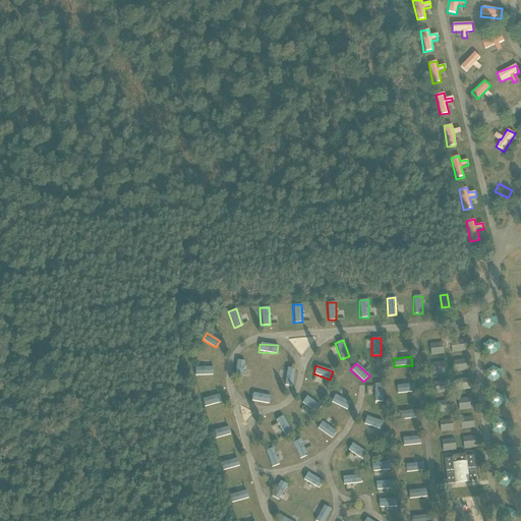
[(213,366),(195,367),(195,375),(213,374),(213,366)]
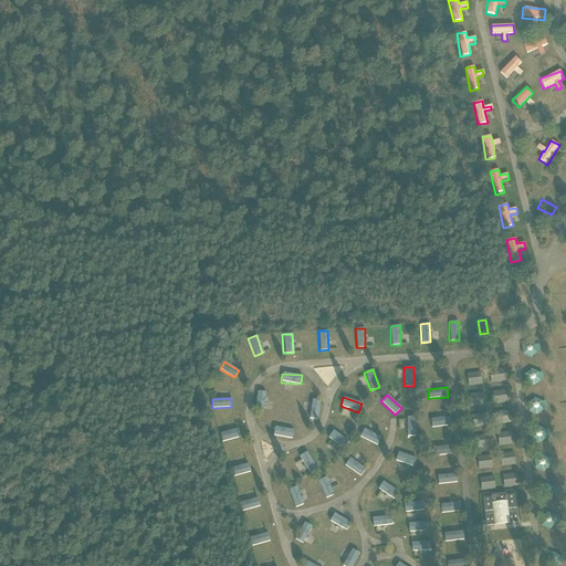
[(310,399),(308,419),(318,419),(318,400),(310,399)]
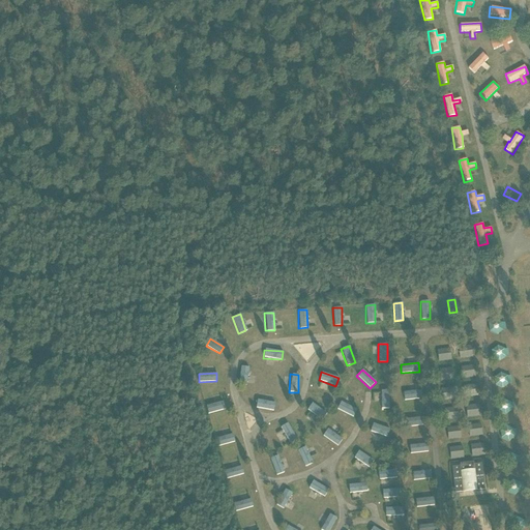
[(380,390),(380,408),(389,408),(389,390),(380,390)]
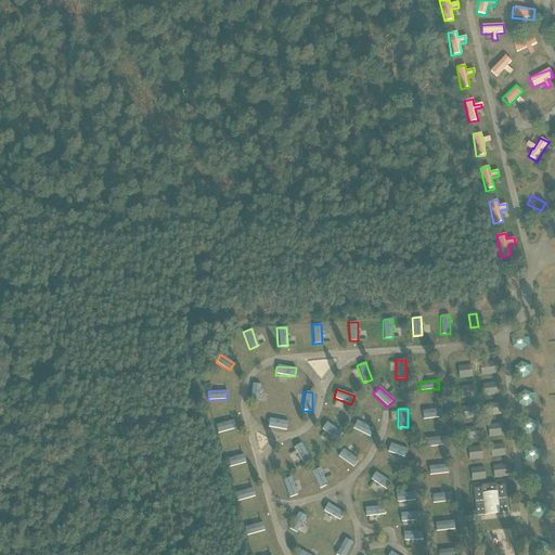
[(424,418),(439,417),(438,409),(423,410),(424,418)]
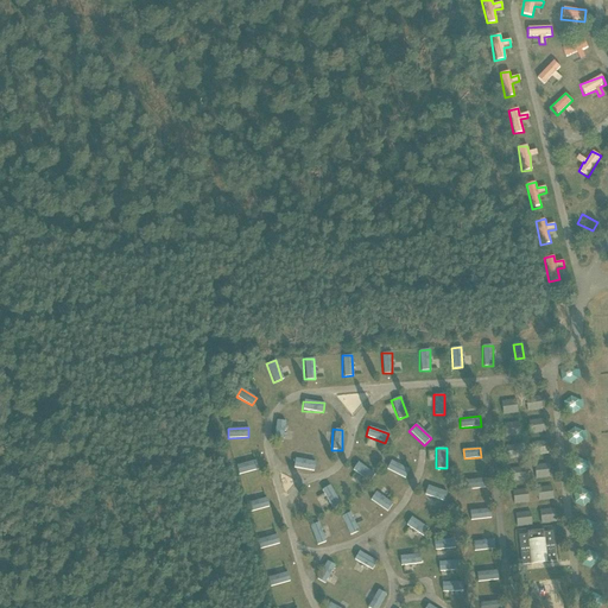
[(312,470),(314,462),(293,458),(292,467),(312,470)]
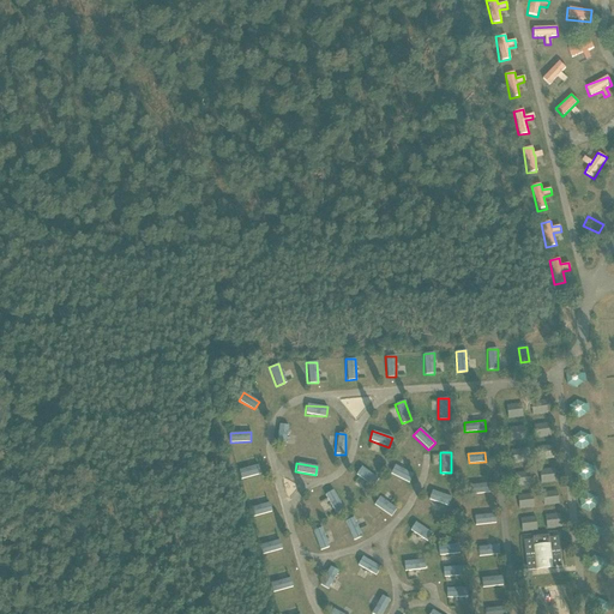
[(258,464),(238,470),(240,479),(262,474),(258,464)]
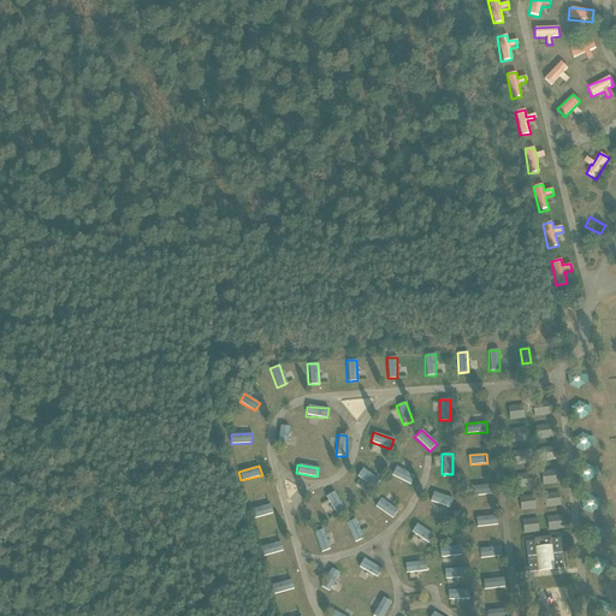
[(395,467),(391,475),(410,485),(415,477),(395,467)]
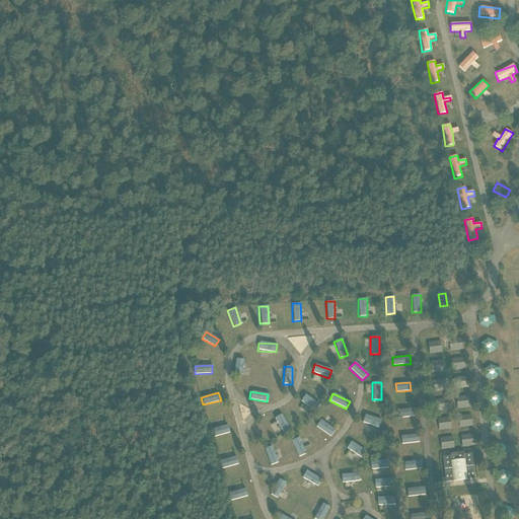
[(314,411),(318,403),(304,394),(300,401),(314,411)]
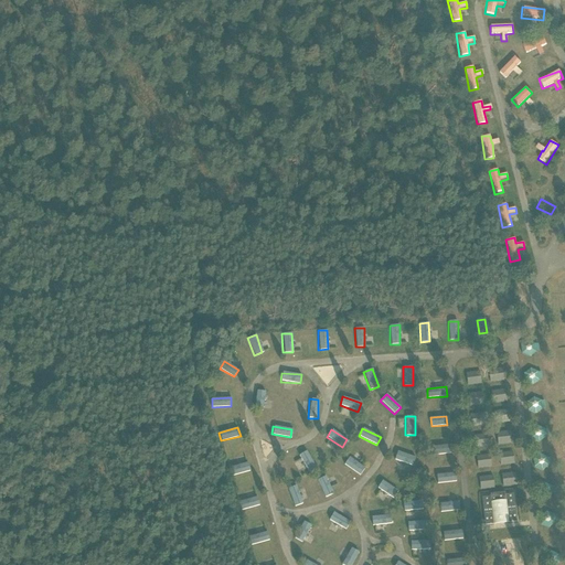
[(434,446),(435,455),(450,452),(449,444),(434,446)]
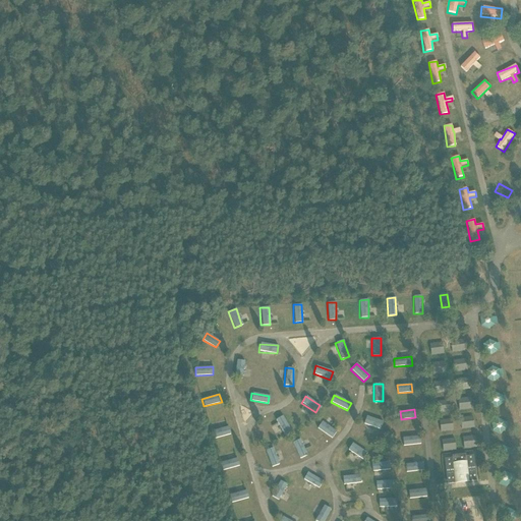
[(282,436),(290,432),(284,415),(276,418),(282,436)]
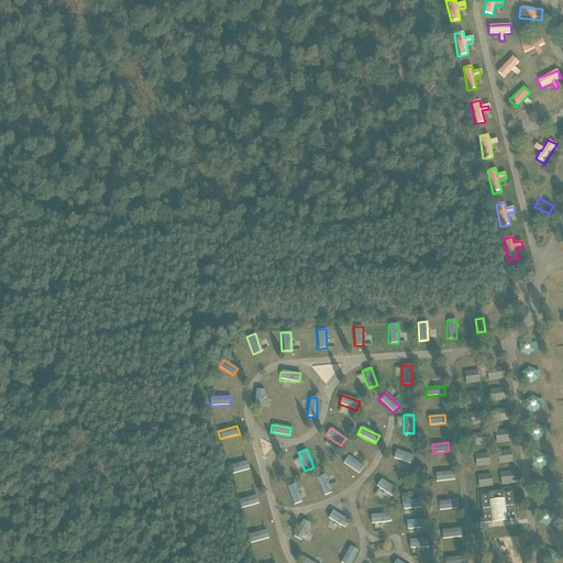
[(411,463),(414,454),(395,450),(393,459),(411,463)]
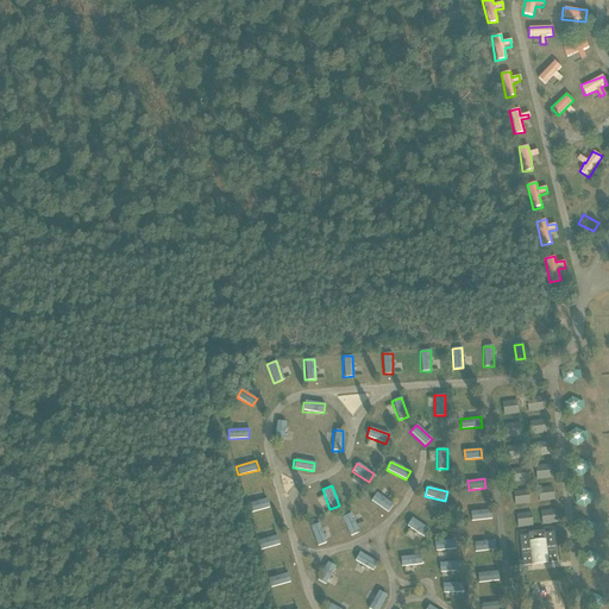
[(376,493),(370,500),(385,513),(391,506),(376,493)]
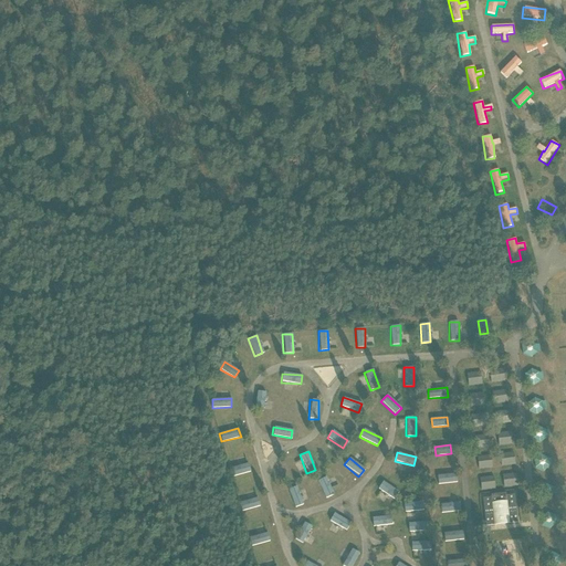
[(231,477),(250,472),(248,463),(229,468),(231,477)]
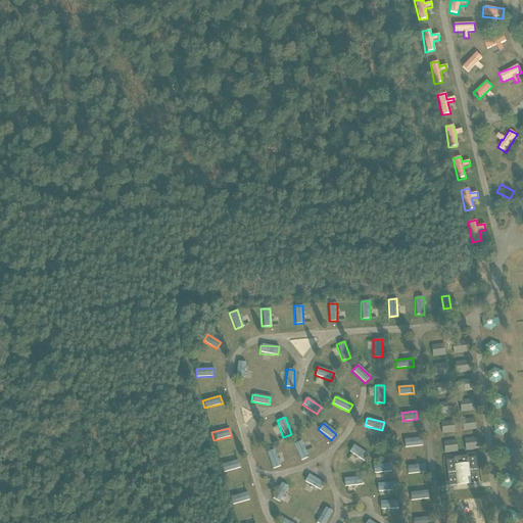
[(422,438),(405,438),(405,446),(422,446),(422,438)]
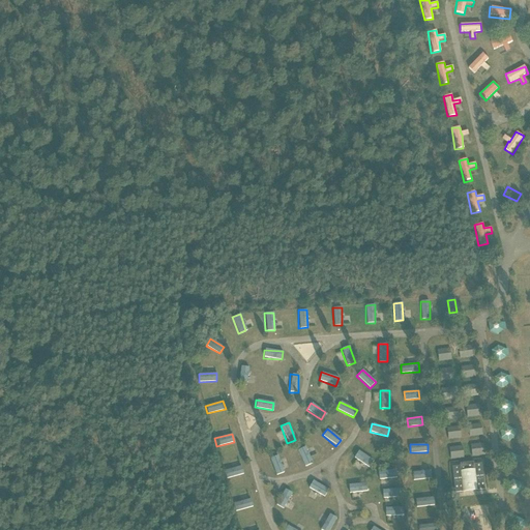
[(304,466),(312,463),(305,446),(297,449),(304,466)]
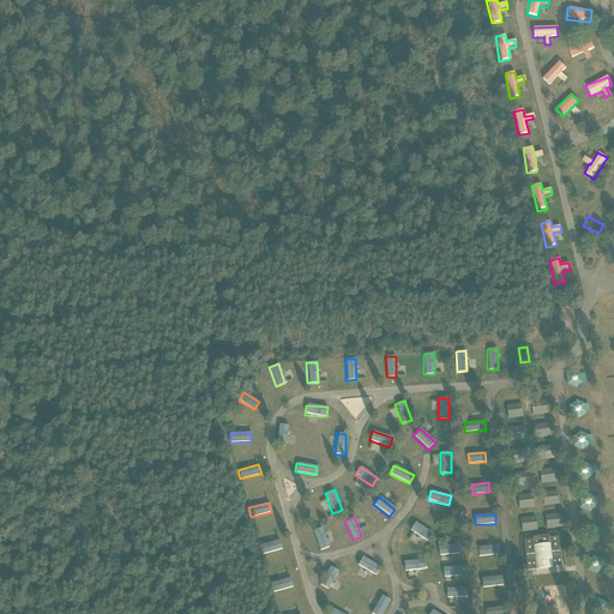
[(414,522),(409,530),(426,542),(432,534),(414,522)]
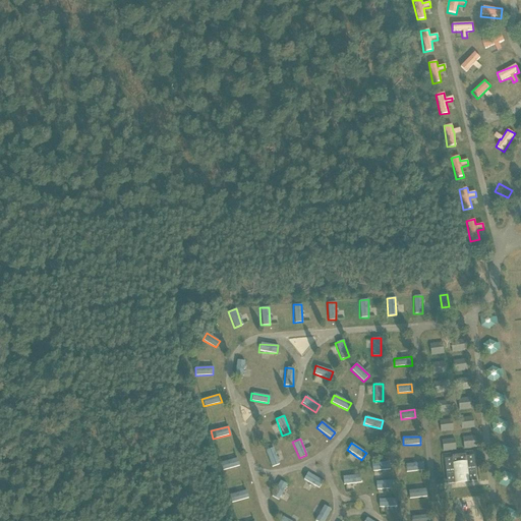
[(274,448),(266,450),(270,467),(278,465),(274,448)]
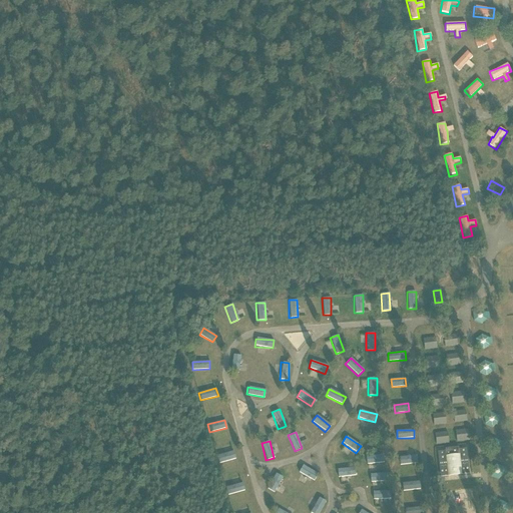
[(459,448),(445,450),(445,451),(438,452),(440,478),(456,476),(470,474),(467,449),(459,450),(459,448)]
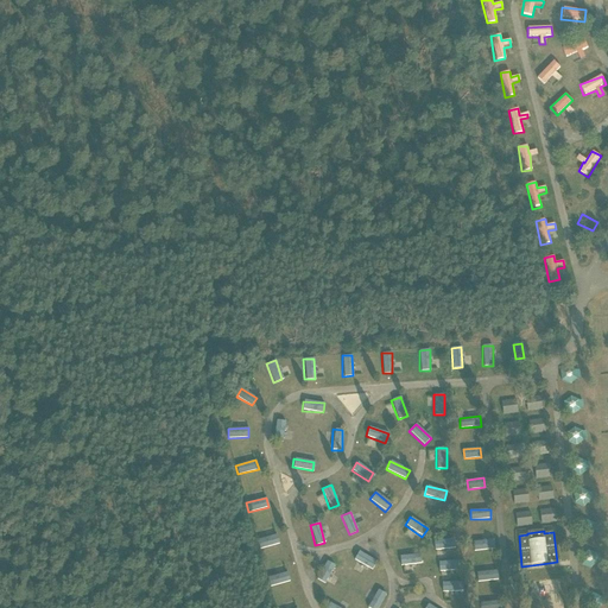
[(277,533),(257,539),(259,550),(279,544),(277,533)]
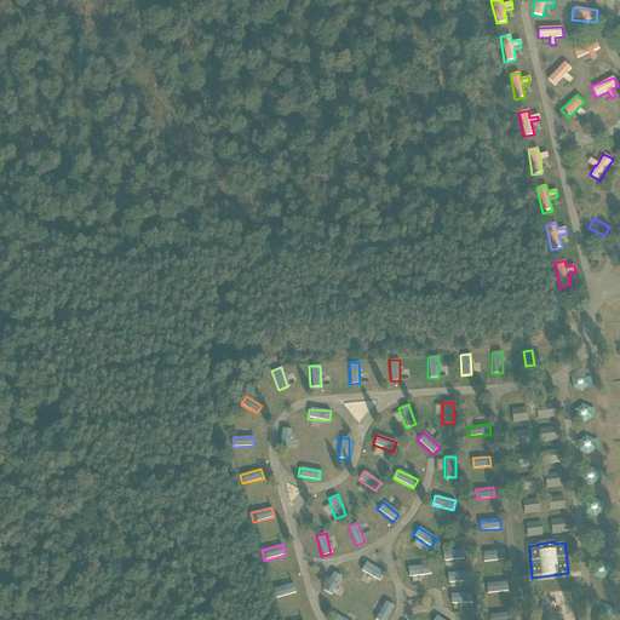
[(442,561),(463,560),(461,550),(442,551),(442,561)]
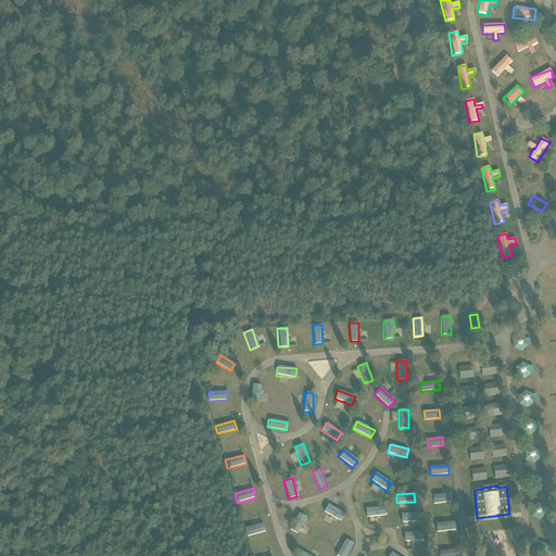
[(433,504),(452,503),(452,494),(433,495),(433,504)]
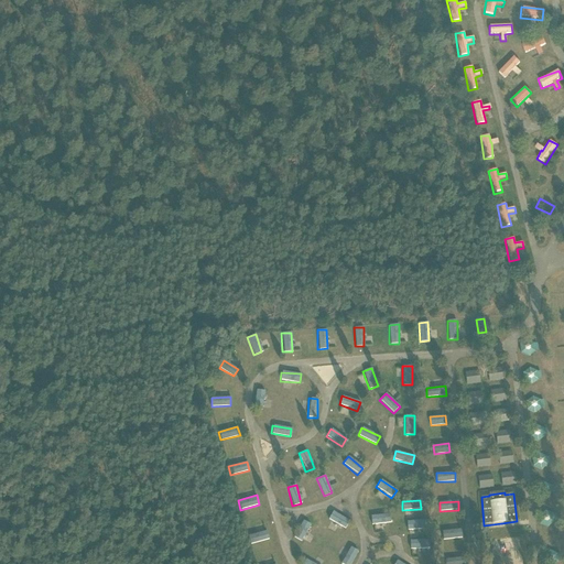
[(331,512),(327,521),(346,528),(348,519),(331,512)]
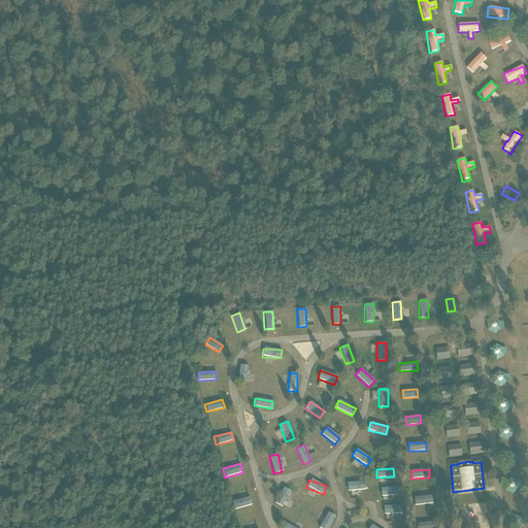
[(345,484),(348,492),(365,489),(364,481),(345,484)]
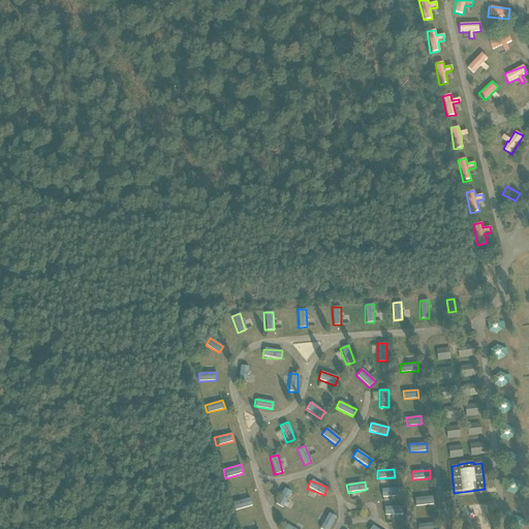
[(517,484),(508,484),(508,492),(517,492),(517,484)]
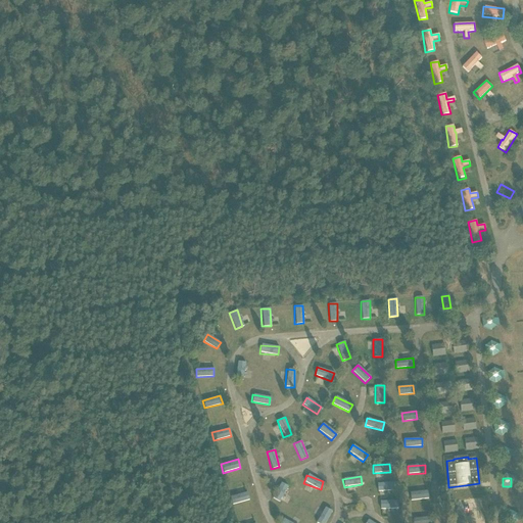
[(281,482),(271,497),(278,502),(288,486),(281,482)]
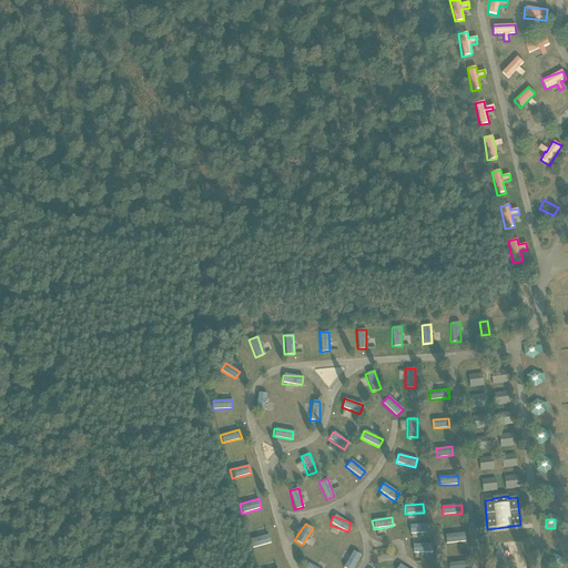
[(429,524),(409,525),(409,534),(429,533),(429,524)]
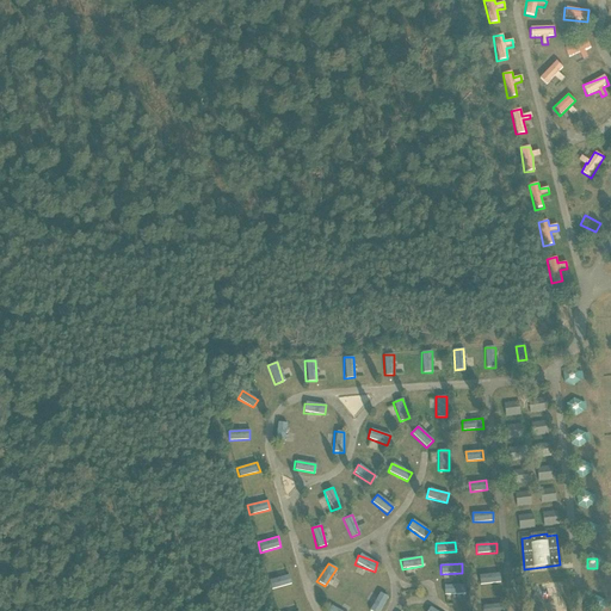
[(479,584),(500,582),(500,574),(479,574),(479,584)]
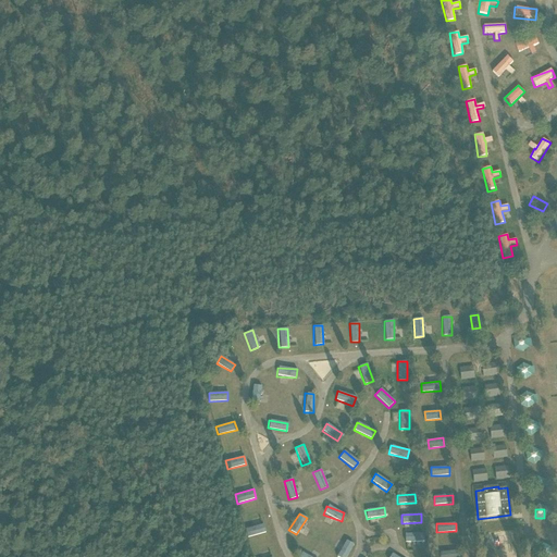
[(246,536),(265,533),(263,524),(245,528),(246,536)]
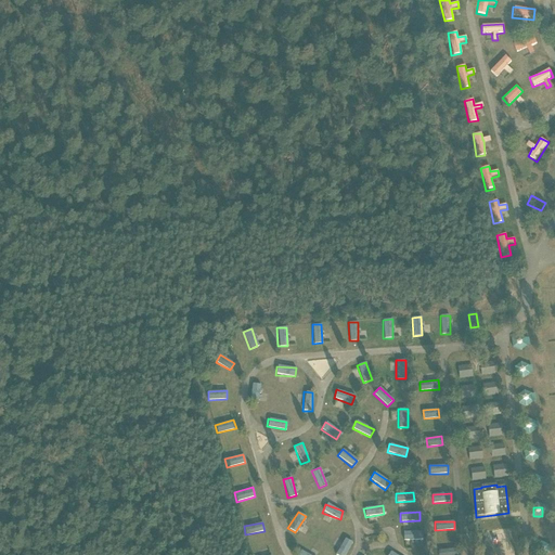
[(416,531),(403,531),(403,540),(417,540),(416,531)]
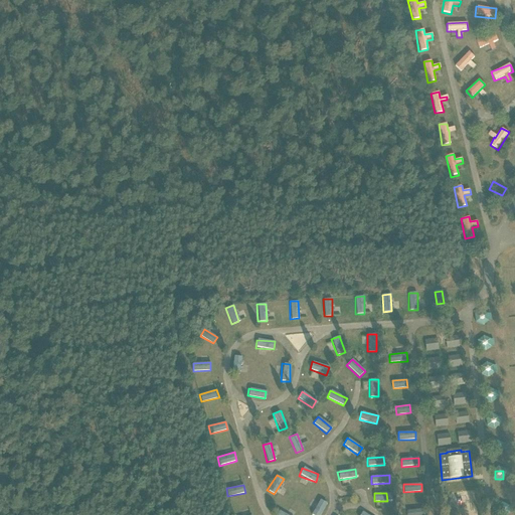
[(311,514),(320,514),(326,503),(319,499),(311,514)]
